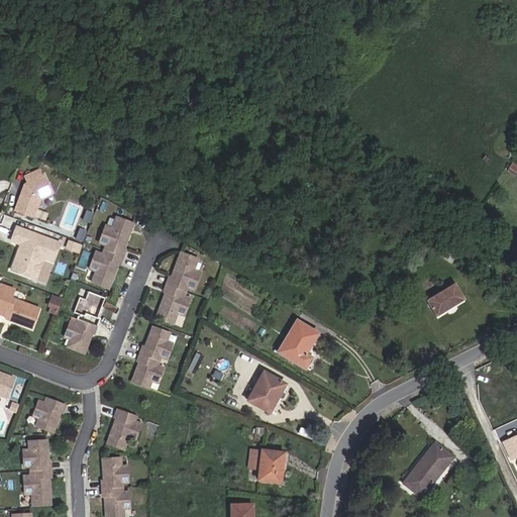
[(515,176),(516,173),(516,167),(512,164),(507,172),(515,176)]
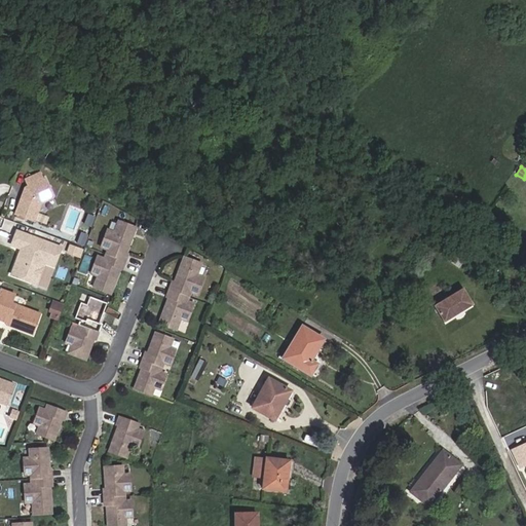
[(34,222),(41,203),(53,198),(44,179),(43,180),(40,173),(25,180),(28,187),(29,189),(28,192),(24,190),(14,215),(34,222)]
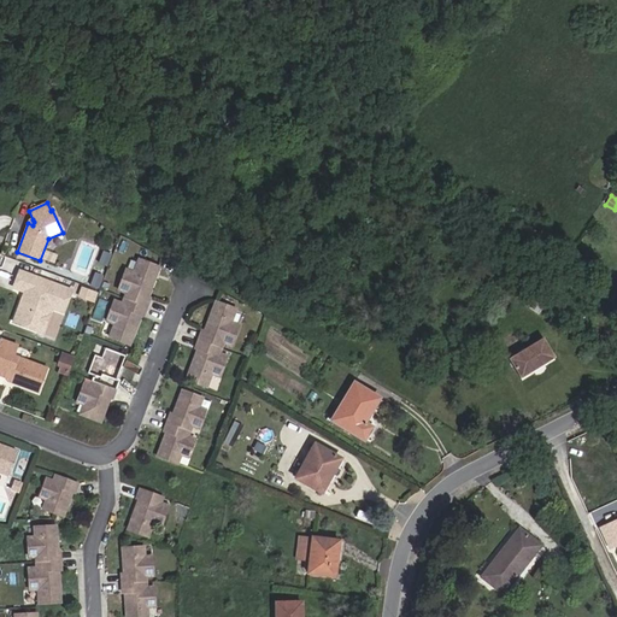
[(144,317),(150,299),(148,298),(159,268),(139,259),(133,272),(125,270),(118,291),(125,294),(122,304),(113,300),(106,322),(113,324),(109,338),(129,346),(141,316),(144,317)]
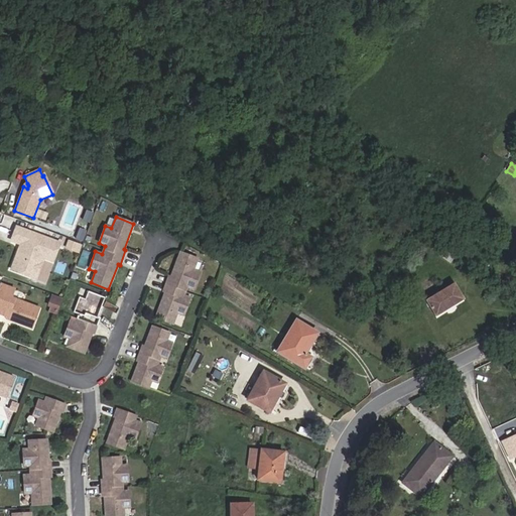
[(52,262),(59,243),(16,227),(11,241),(20,245),(19,247),(21,248),(20,251),(17,253),(11,270),(29,277),(30,274),(35,260),(42,258),(52,262)]
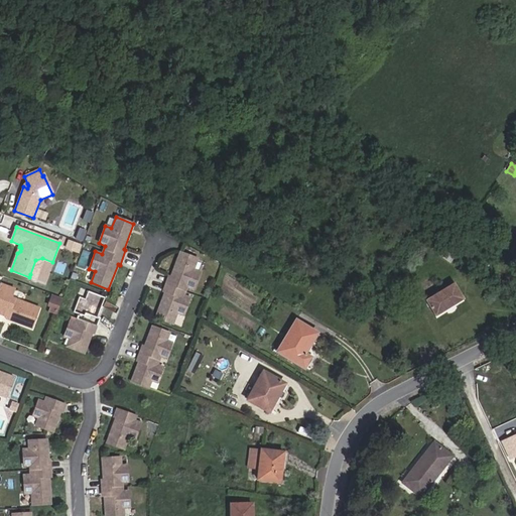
[(82,243),(86,233),(80,231),(76,240),(82,243)]
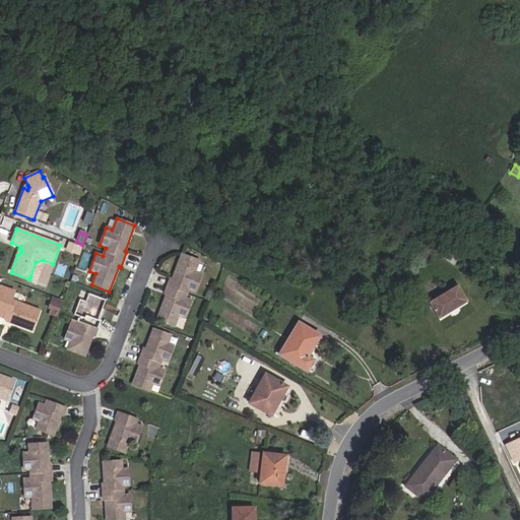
[(447,249),(433,240),(429,247),(443,256),(447,249)]
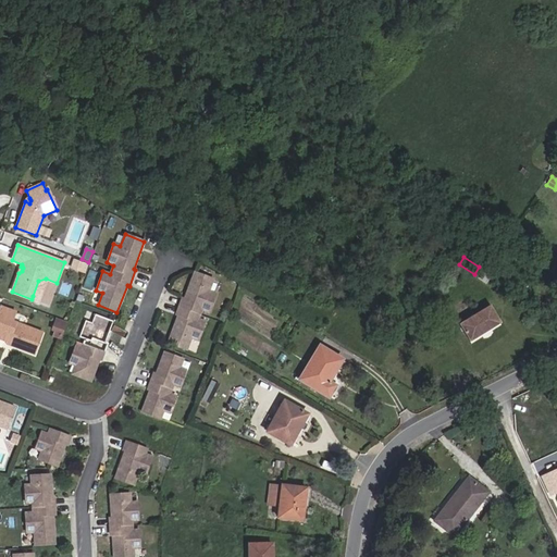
[(84,273),(87,265),(74,260),(71,268),(84,273)]
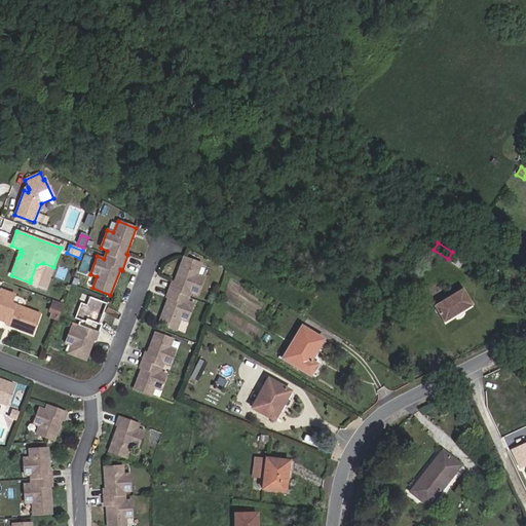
[(459,267),(463,260),(452,252),(448,259),(447,259),(459,267)]
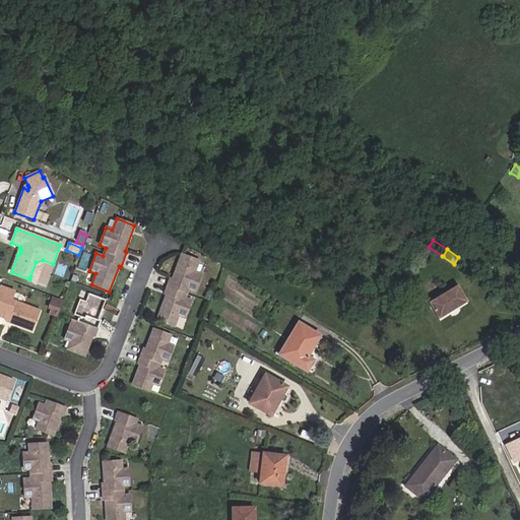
[(185,318),(191,301),(185,299),(188,289),(195,293),(201,274),(195,272),(199,261),(181,254),(172,279),(170,278),(164,295),(166,295),(156,320),(174,327),(179,316),(185,318)]
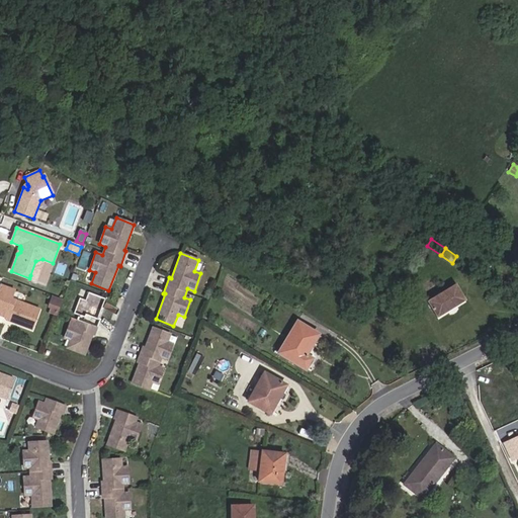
[(196,269),(203,271),(206,262),(199,259),(196,269)]
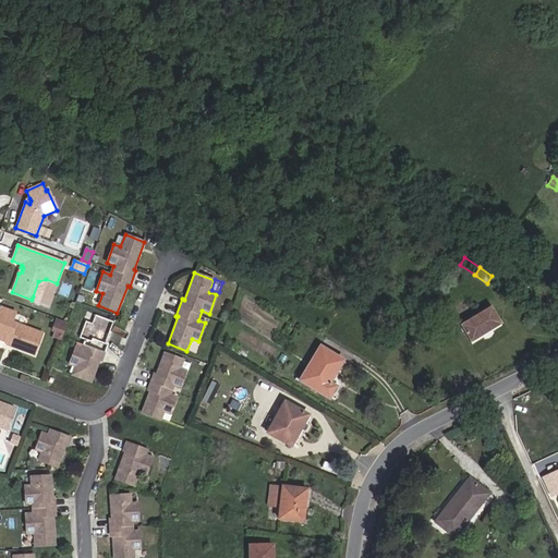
[(40,299),(46,283),(38,281),(33,296),(40,299)]
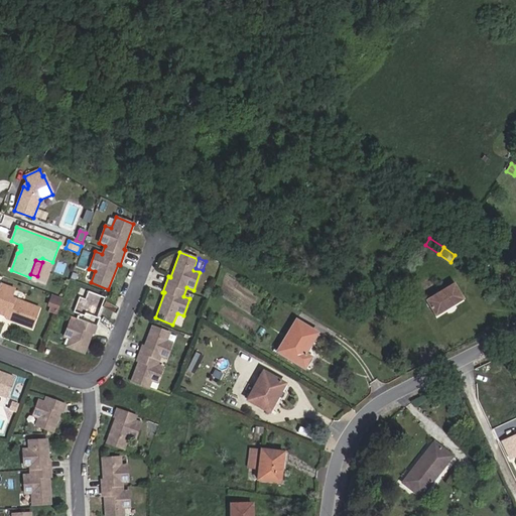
[(435,316),(464,299),(454,283),(425,300),(435,316)]
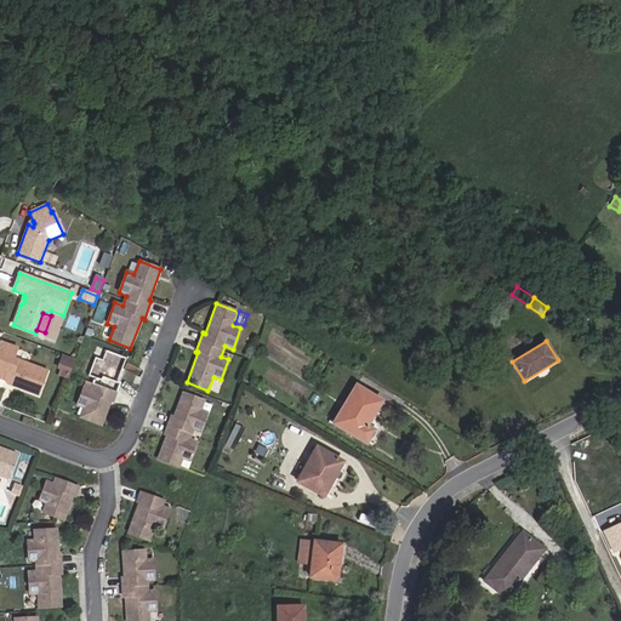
[(46,371),(13,359),(17,348),(1,342),(0,345),(0,377),(9,382),(16,385),(15,387),(38,396),(46,371)]
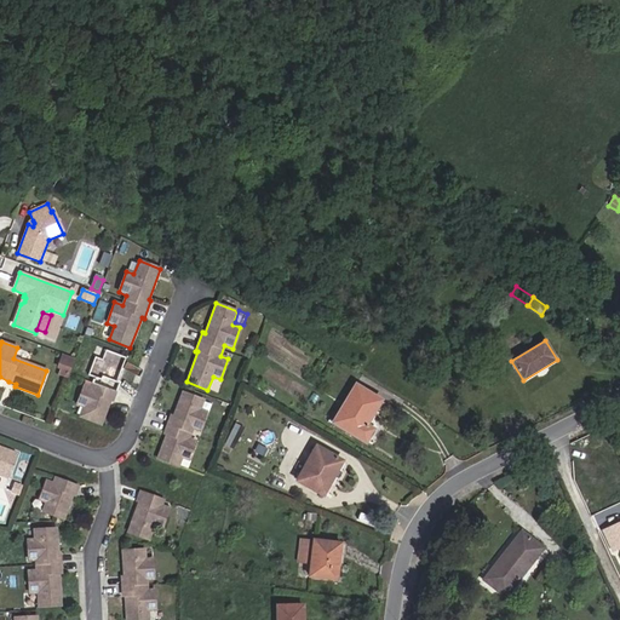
[(118,383),(126,359),(105,350),(102,360),(95,356),(87,375),(95,378),(93,383),(116,392),(120,383),(118,383)]
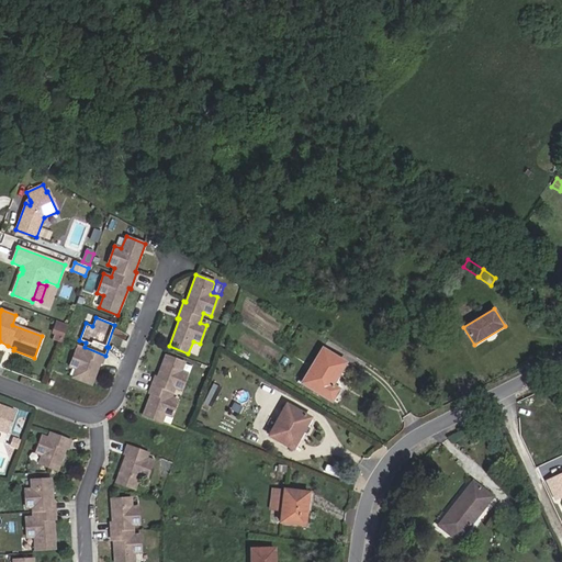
[(63,337),(67,326),(56,322),(52,334),(55,335),(63,337)]
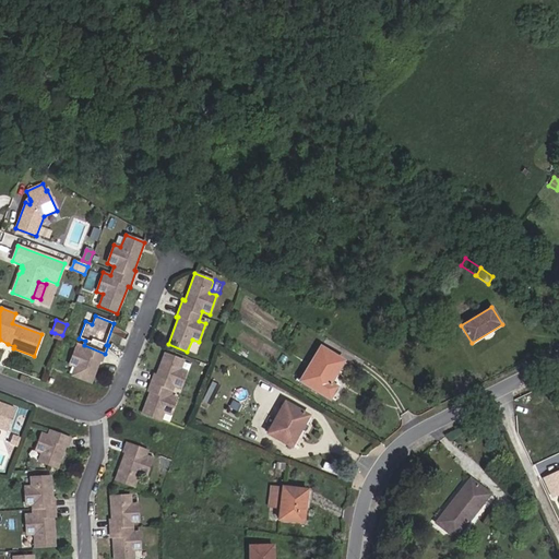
[(91,383),(99,360),(102,361),(105,354),(84,345),(82,351),(75,347),(69,365),(75,367),(72,376),(91,383)]
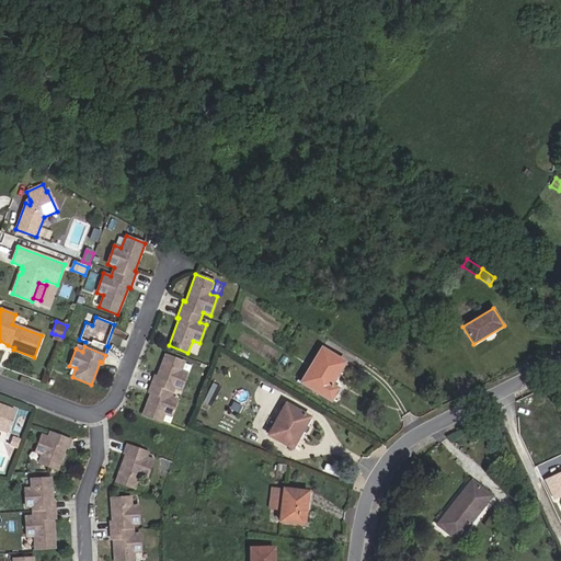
[(351,365),(322,347),(300,381),(336,402),(342,392),(338,389),(351,365)]
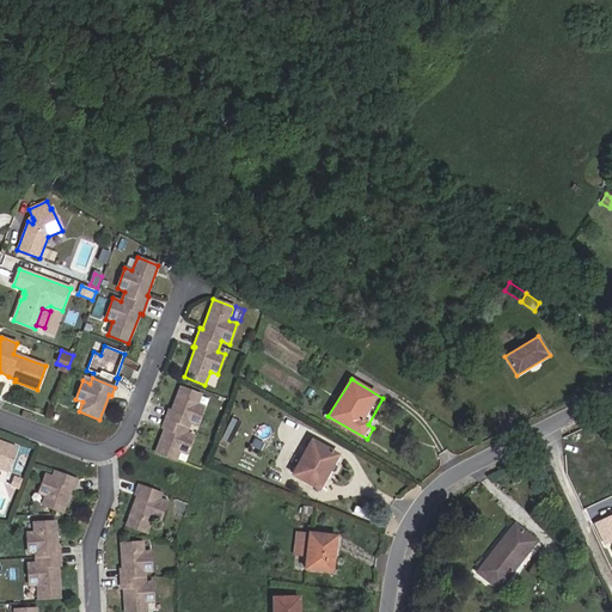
[(197,426),(204,407),(197,404),(201,396),(181,387),(171,411),(169,410),(165,420),(189,428),(190,423),(197,426)]
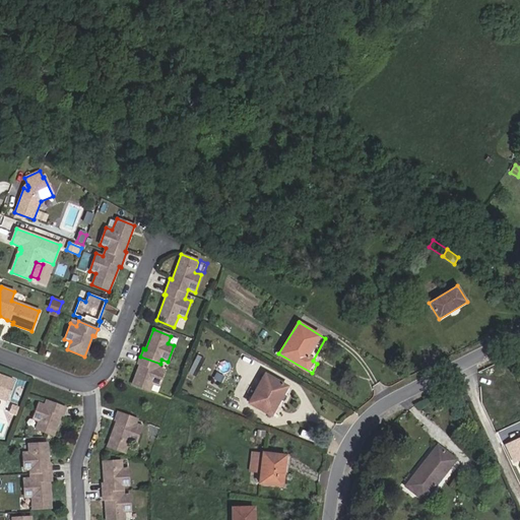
[(158,386),(165,370),(158,368),(160,364),(140,356),(137,364),(139,365),(132,385),(149,392),(152,384),(158,386)]
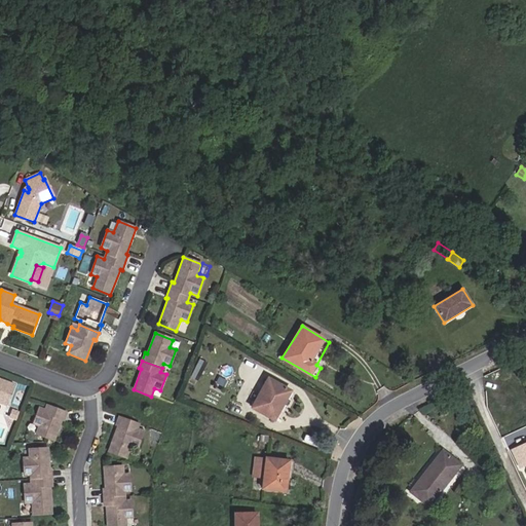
[(0,403),(6,406),(14,384),(0,379),(0,403)]
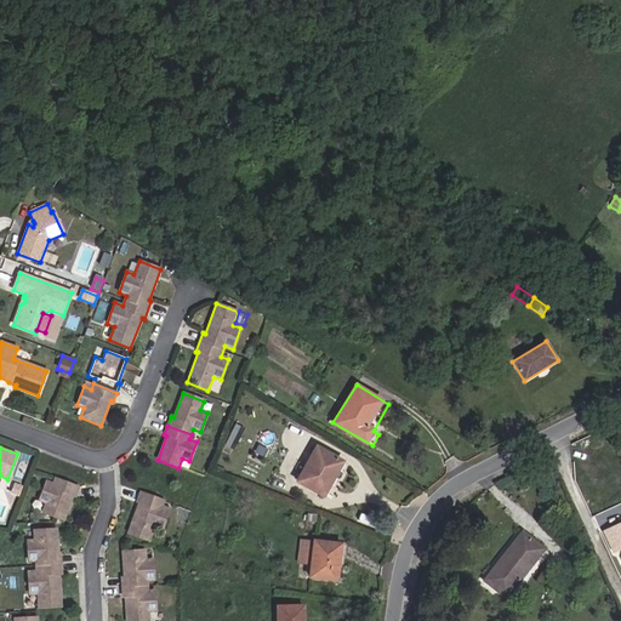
[(324,496),(343,462),(317,448),(297,482),(324,496)]
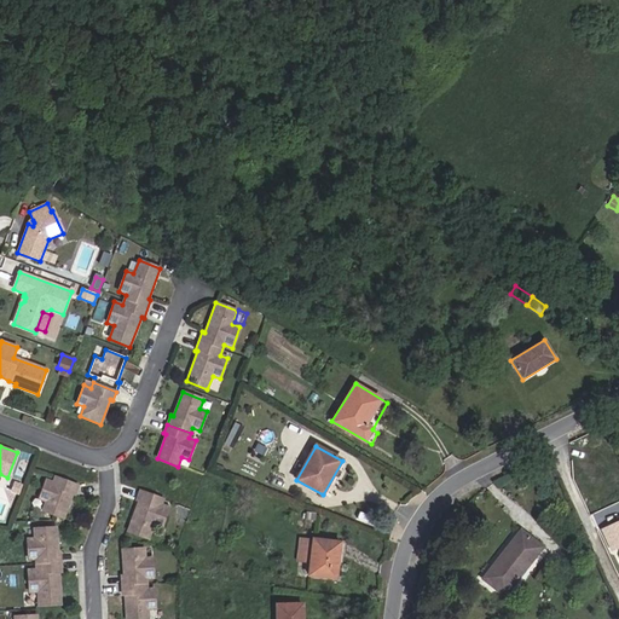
[(63,519),(73,493),(75,495),(77,486),(55,478),(53,482),(46,480),(40,499),(46,502),(42,510),(63,519)]
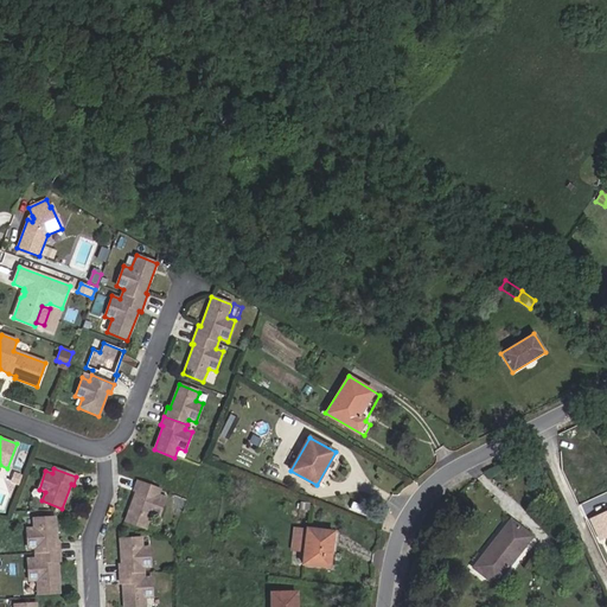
[(18,485),(21,475),(14,473),(12,483),(18,485)]
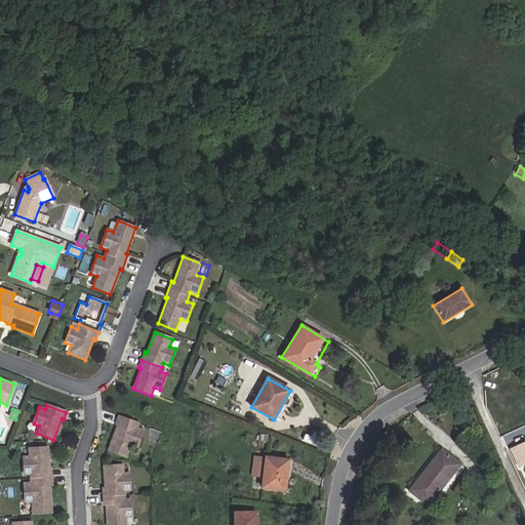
[(137,448),(144,431),(136,429),(138,423),(119,416),(116,425),(118,425),(109,451),(126,457),(130,446),(137,448)]
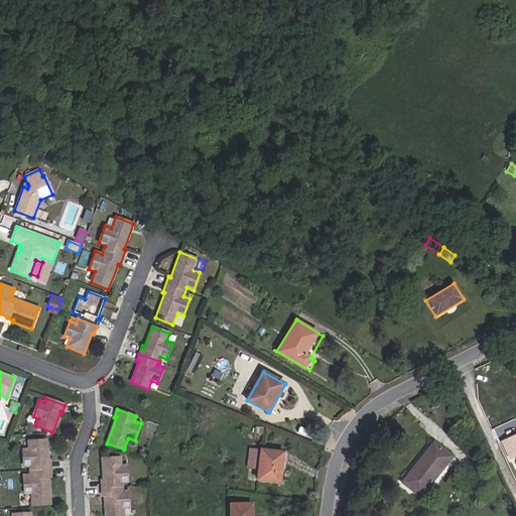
[(515,435),(502,442),(510,459),(515,456),(515,435)]
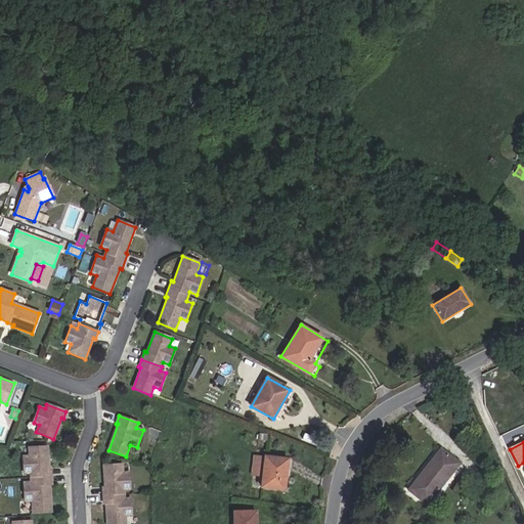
[(48,469),(47,447),(29,448),(29,456),(23,456),(24,474),(30,473),(31,477),(51,476),(51,469),(48,469)]
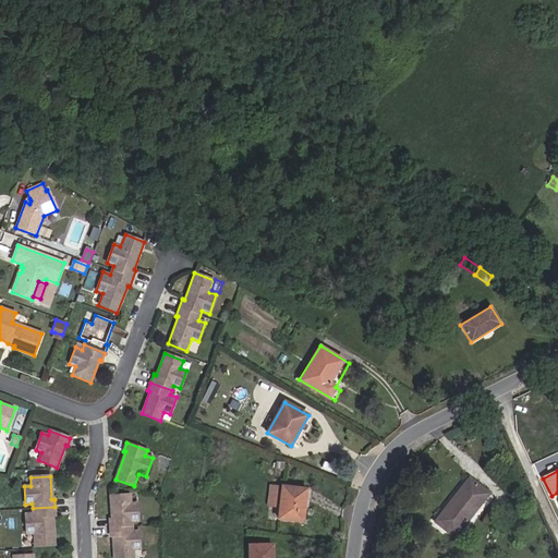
[(488,492),(469,478),(439,524),(459,535),(488,492)]
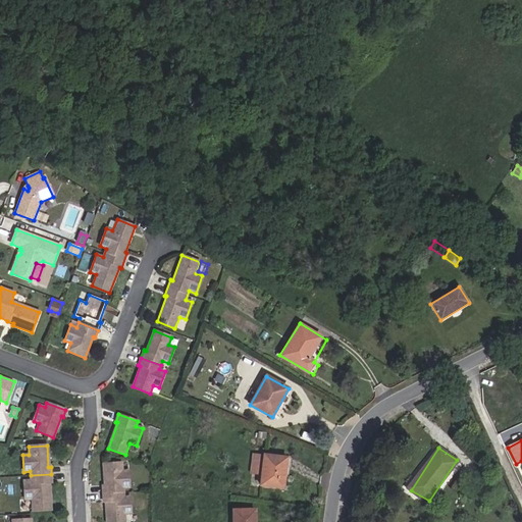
[(252,476),(263,477),(264,454),(253,453),(252,476)]
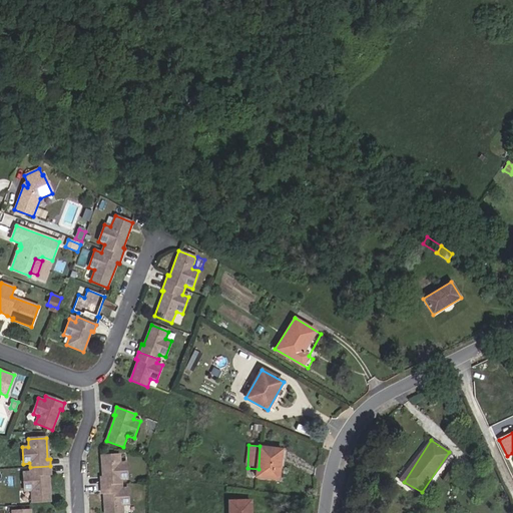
[(282,448),(260,446),(259,469),(259,475),(280,476),(282,448)]
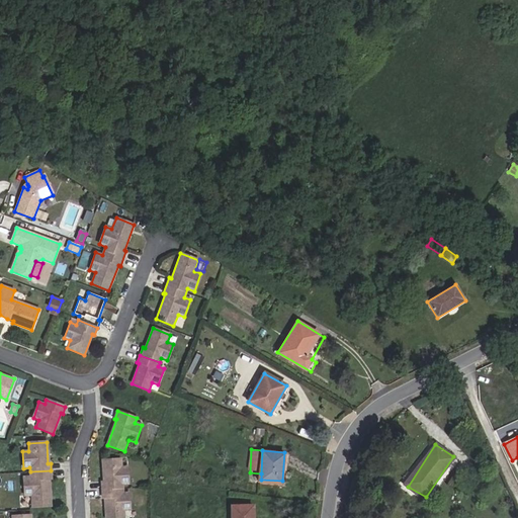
[(128,484),(127,467),(121,467),(121,459),(102,460),(103,482),(101,482),(102,490),(122,489),(122,484),(128,484)]
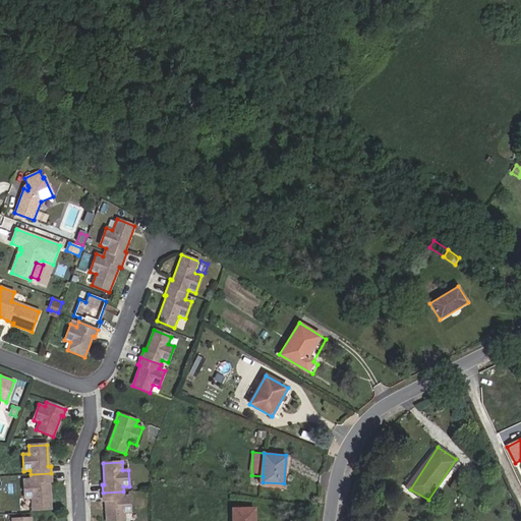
[(51,509),(49,482),(51,481),(51,473),(31,474),(31,479),(23,480),(24,499),(32,498),(33,510),(51,509)]
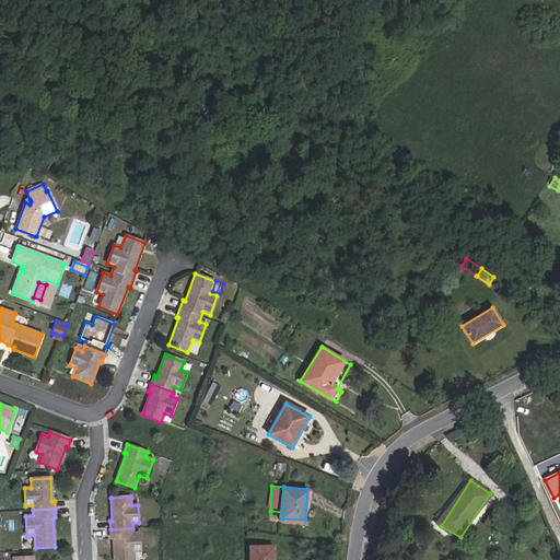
[(141,551),(140,533),(133,534),(132,528),(111,529),(111,538),(113,538),(114,559),(135,559),(135,551),(141,551)]
